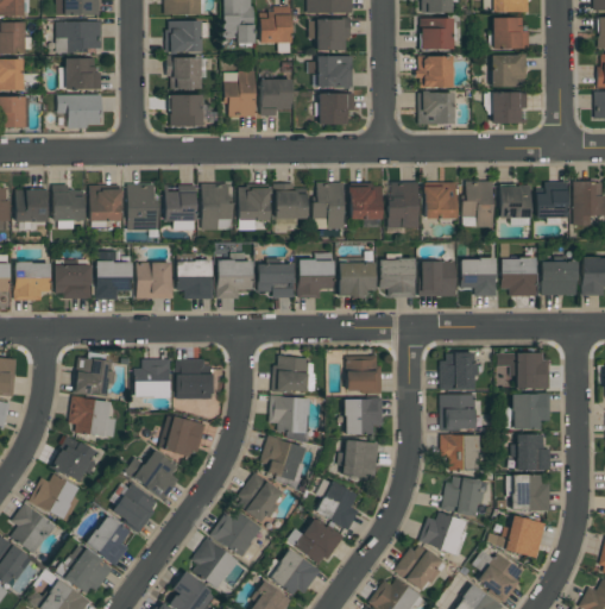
[(0,0),(0,16),(24,17),(24,0),(0,0)]
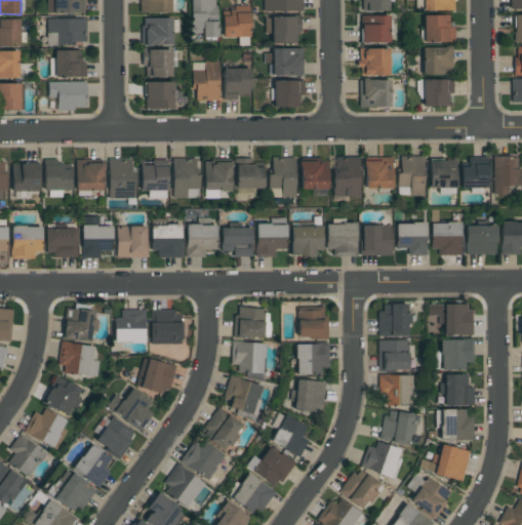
[(48,0),(49,13),(87,12),(86,0),(48,0)]
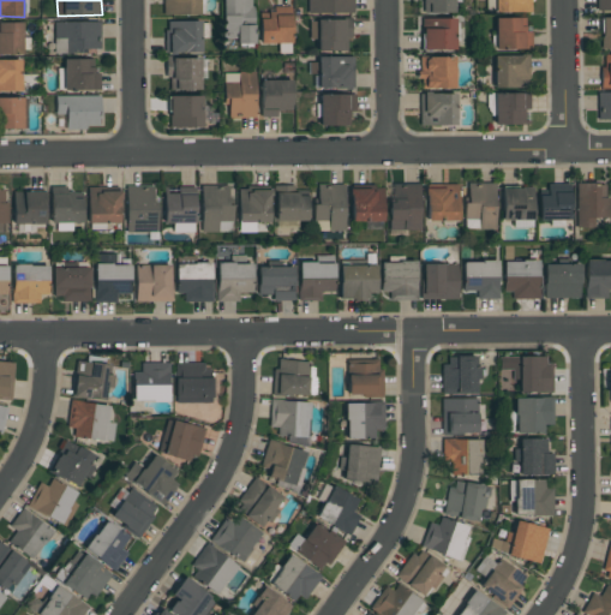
[(166,0),(166,15),(202,16),(202,0),(166,0)]
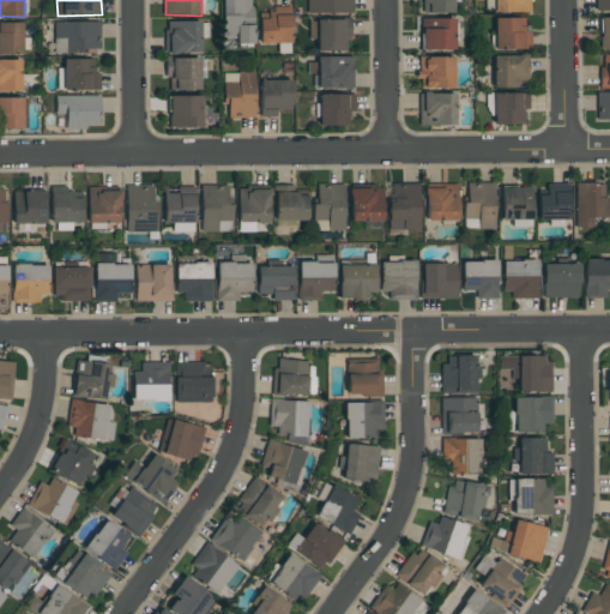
[(225,0),(227,38),(240,38),(240,44),(257,44),(255,0),(225,0)]
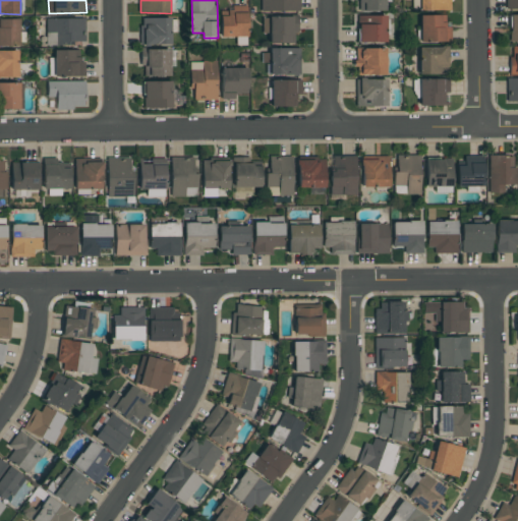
[(263,0),(264,12),(301,11),(301,0),(263,0)]
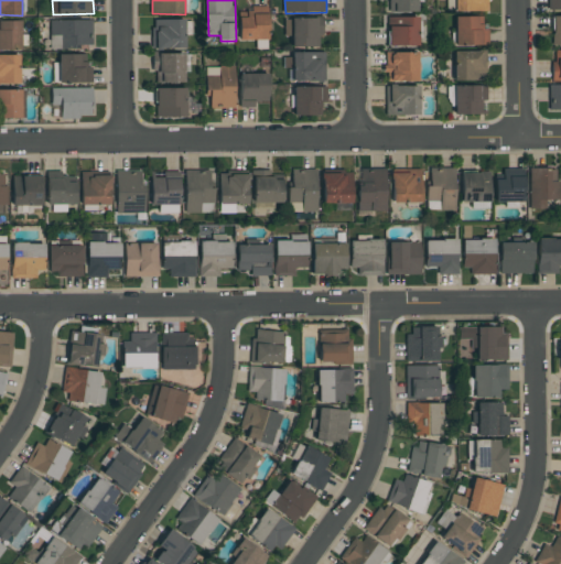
[(421,0),(390,0),(390,12),(420,12),(420,2),(422,2),(421,0)]
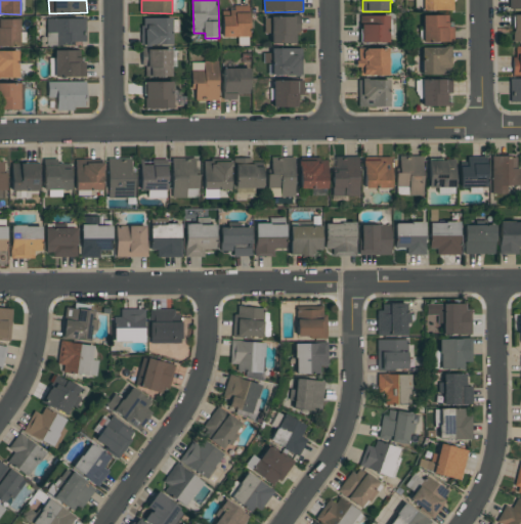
[(454,0),(424,0),(425,10),(456,10),(454,0)]
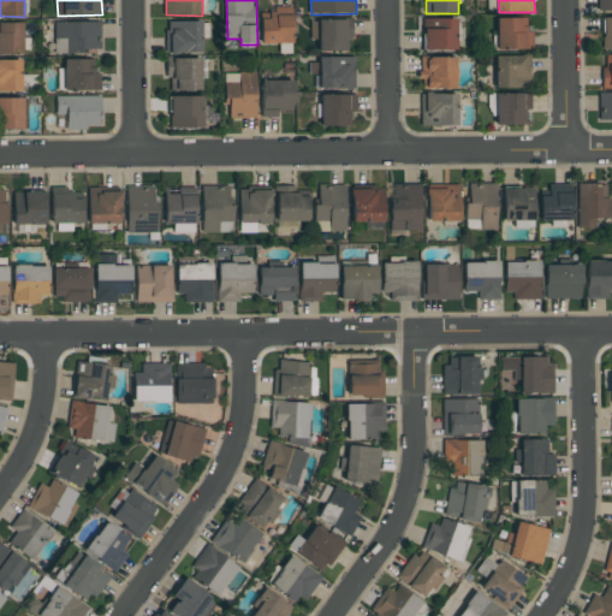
[(611,11),(600,11),(600,0),(611,0),(611,11)]
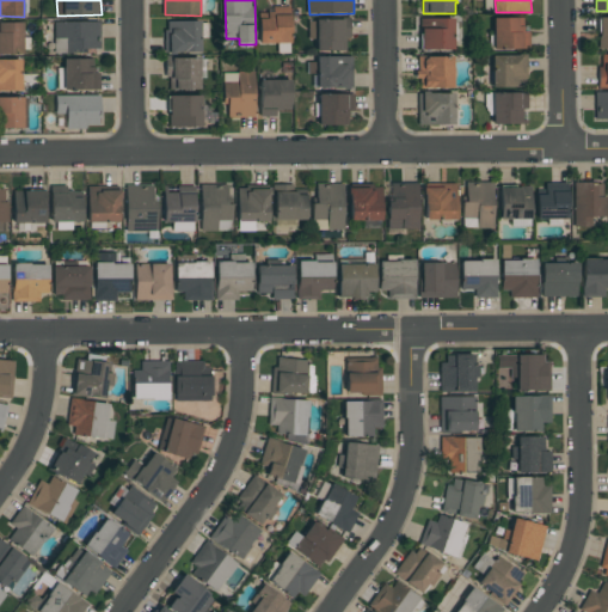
[(262,44),(293,43),(292,7),(260,8),(262,44)]
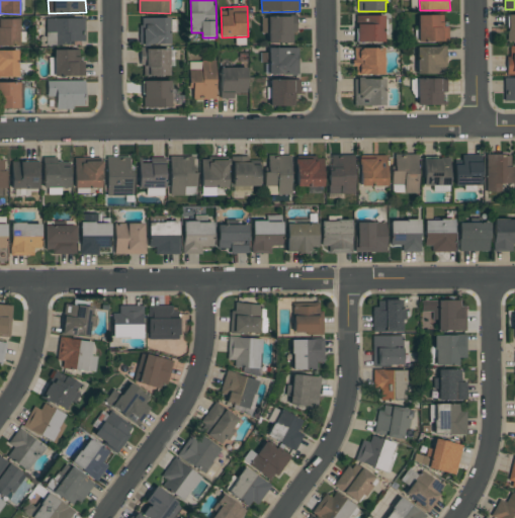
[(358,41),(387,42),(387,16),(359,15),(358,41)]
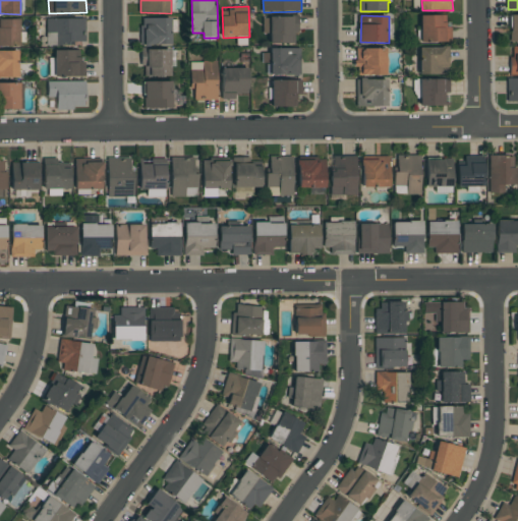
[(421,15),(422,42),(452,42),(451,15),(421,15)]
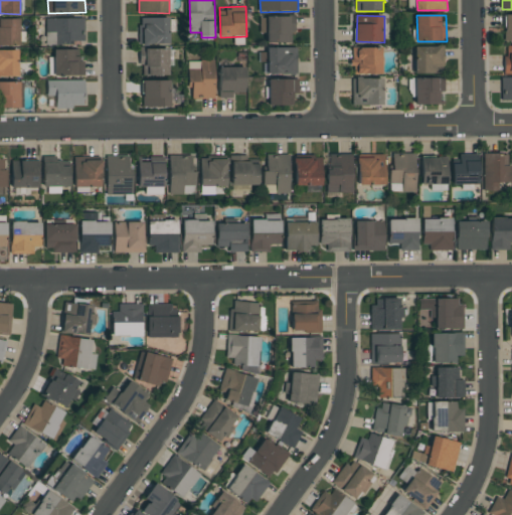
[(268,16),(268,43),(293,43),(293,32),(298,32),(298,16),(268,16)]
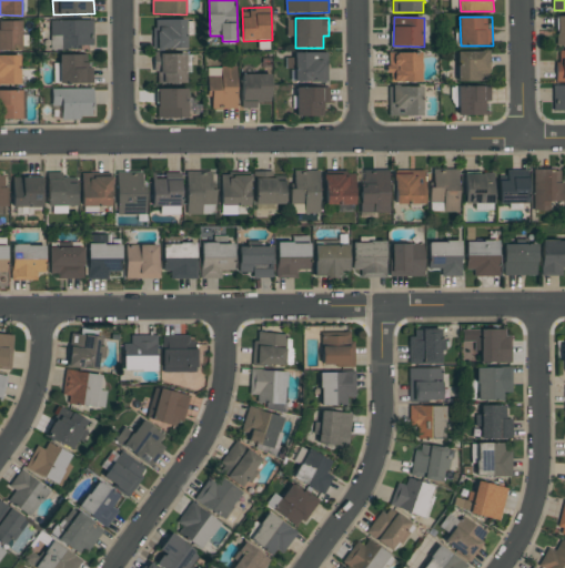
[(189,19),(155,20),(157,50),(189,49),(189,19)]
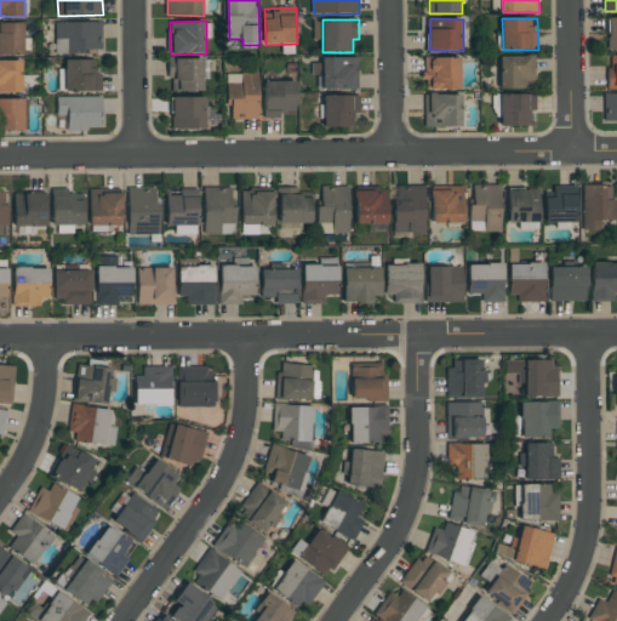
[(26,22),(0,22),(0,55),(26,55),(26,22)]
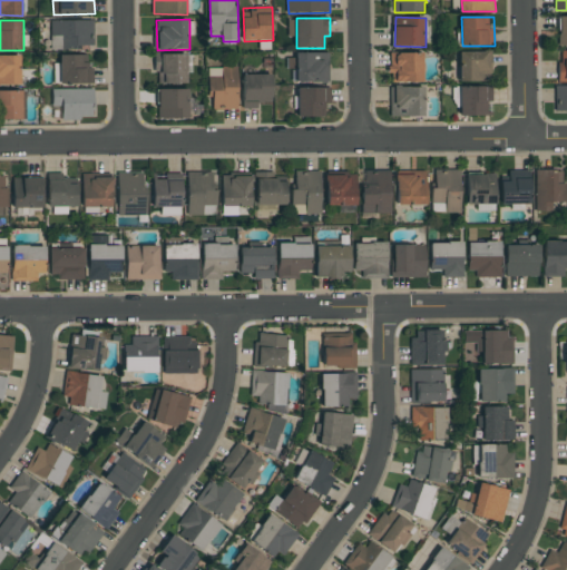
[(54,48),(97,47),(96,20),(52,21),(54,48)]
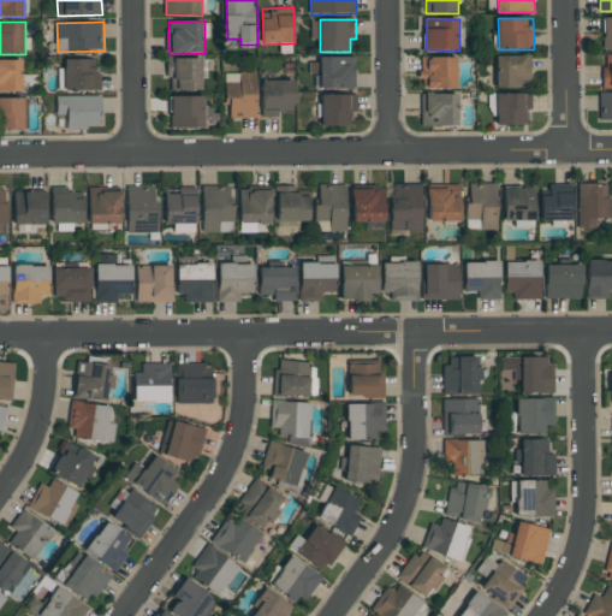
[(498,55),(498,88),(533,88),(532,54),(498,55)]
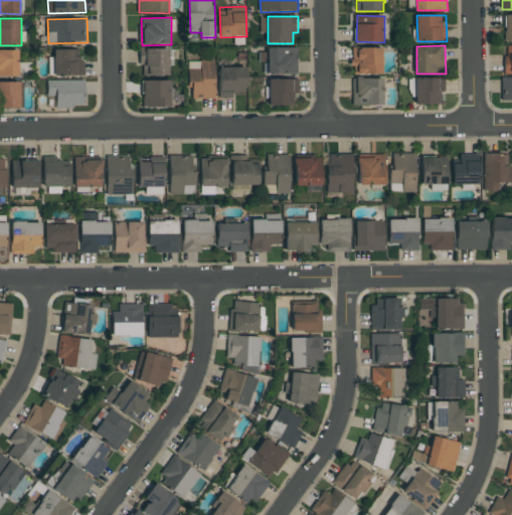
[(357,74),(383,74),(383,47),(353,47),(353,66),(357,66),(357,74)]
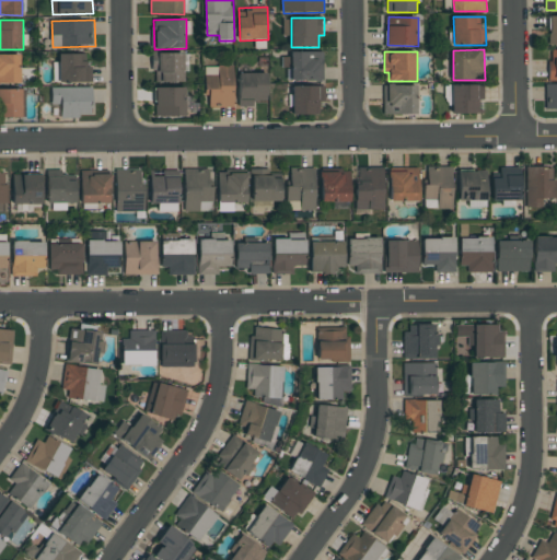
[(185,82),(185,54),(153,53),(153,71),(158,71),(158,82),(185,82)]
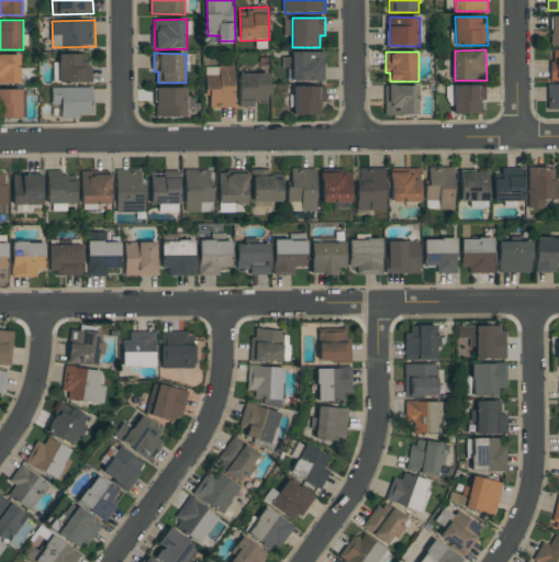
[(325,54),(286,53),(286,68),(292,68),(292,81),(325,81),(325,54)]
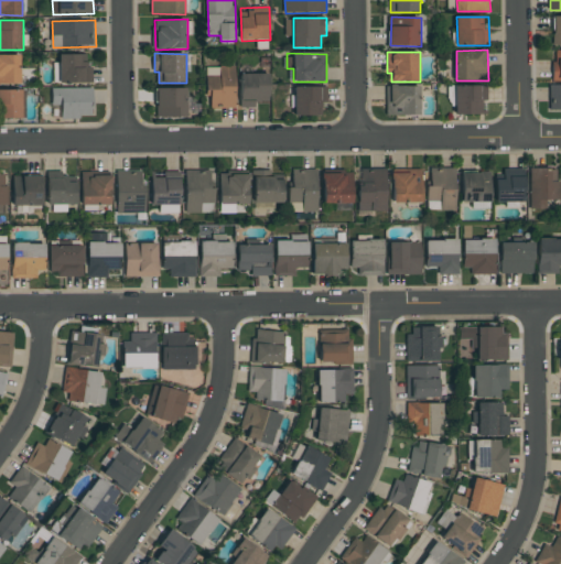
[(0,54),(0,84),(22,84),(21,54),(0,54)]
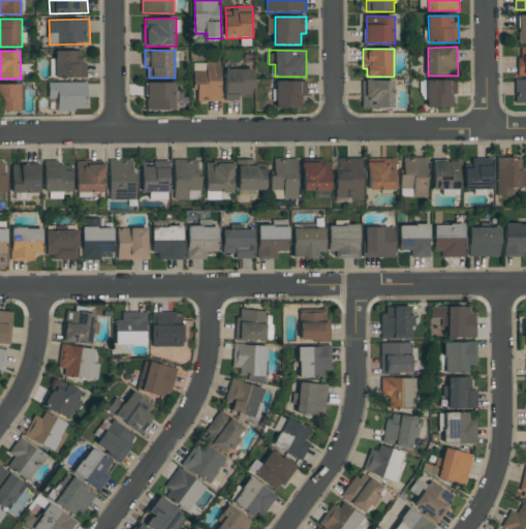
[(52,78),(87,79),(87,52),(57,51),(57,59),(52,59),(52,78)]
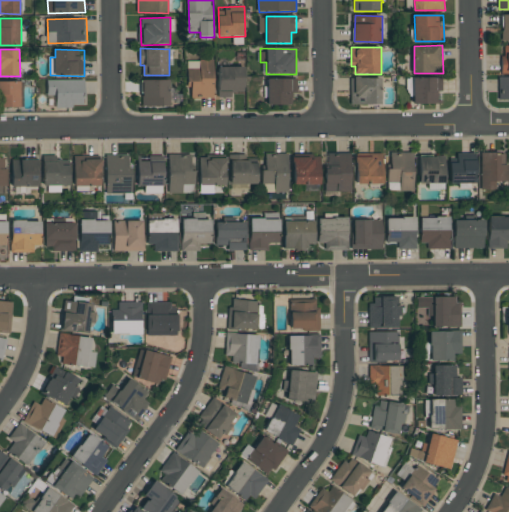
[(188,61),(189,88),(193,88),(193,99),(215,98),(214,60),(188,61)]
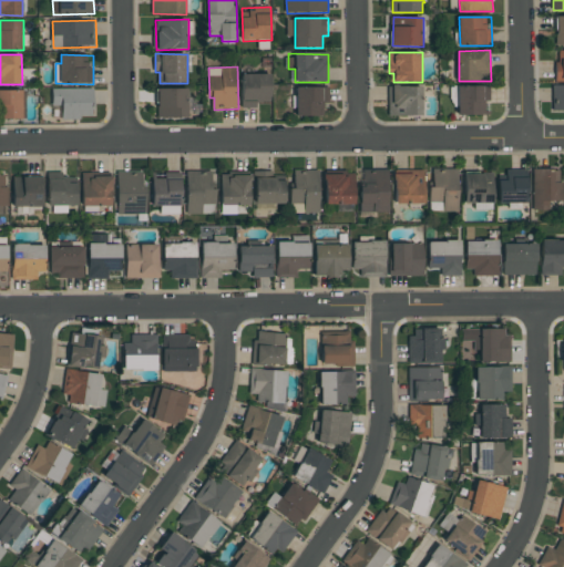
[(273,102),(272,74),(243,74),(244,107),(258,107),(258,102),(273,102)]
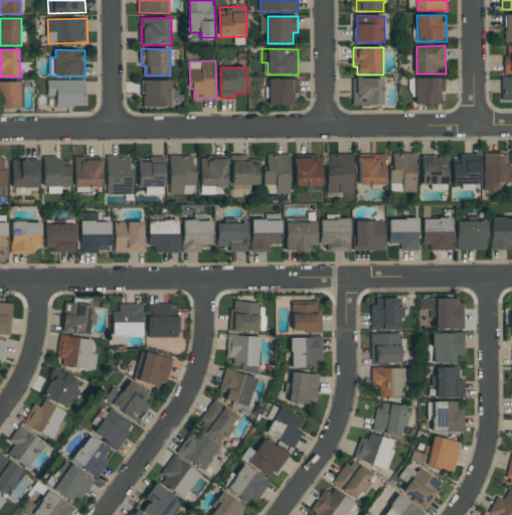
[(511,100),(503,100),(503,76),(511,76),(511,100)]
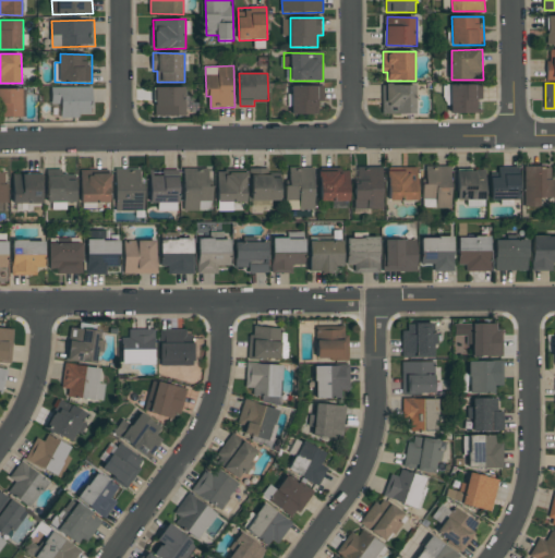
[(484,99),(483,84),(450,85),(451,113),(478,112),(478,99),(484,99)]
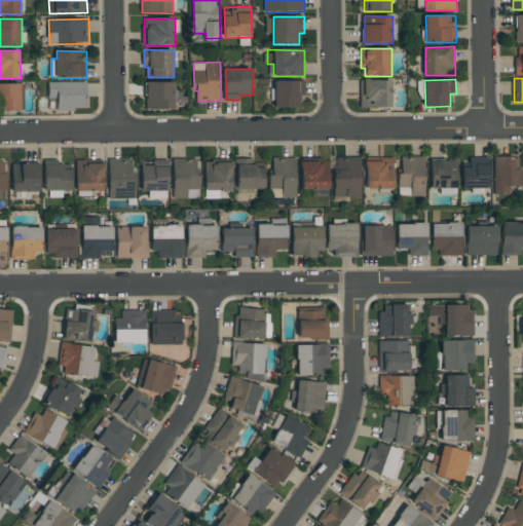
[(275,81),(276,108),(302,108),(302,97),(307,97),(306,80),(275,81)]
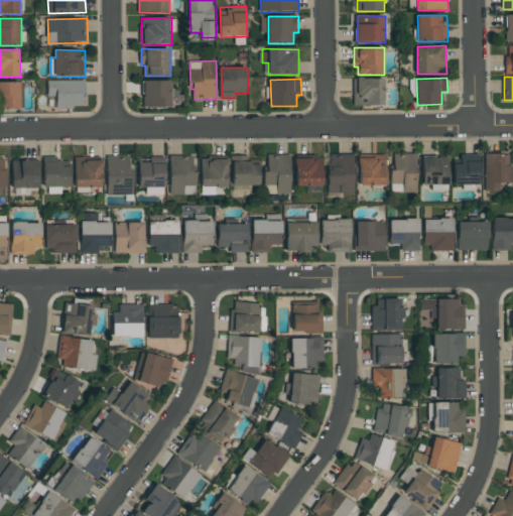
[(355,79),(355,106),(385,105),(385,79),(355,79)]
